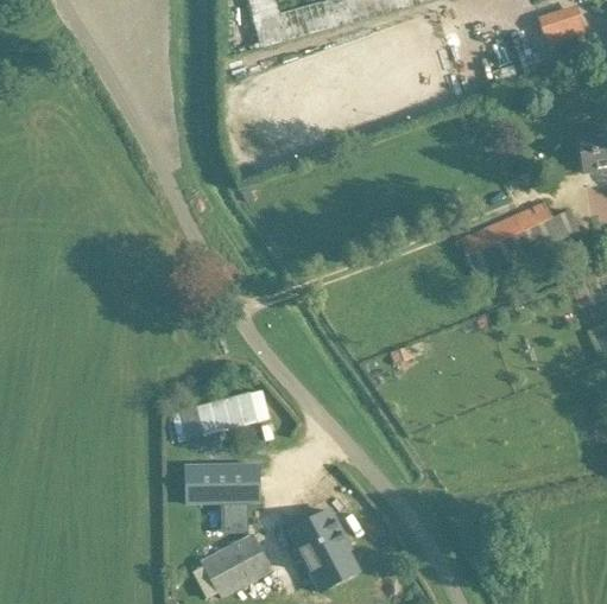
[(536,16),(545,44),(583,32),(574,4),(536,16)]
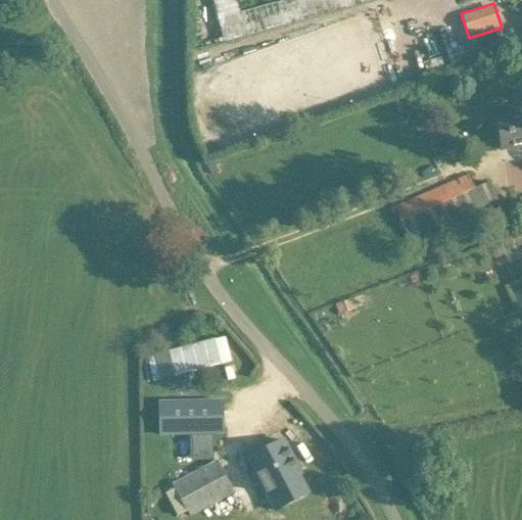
[(521,144),(521,112),(496,117),(501,147),(521,144)]
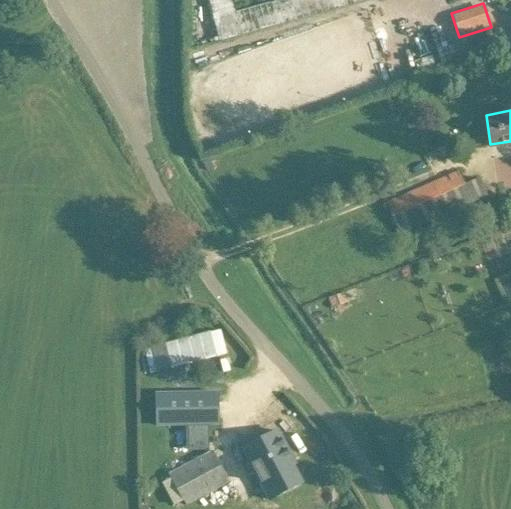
[(386,201),(399,232),(487,194),(479,177),(465,183),(460,170),(386,201)]
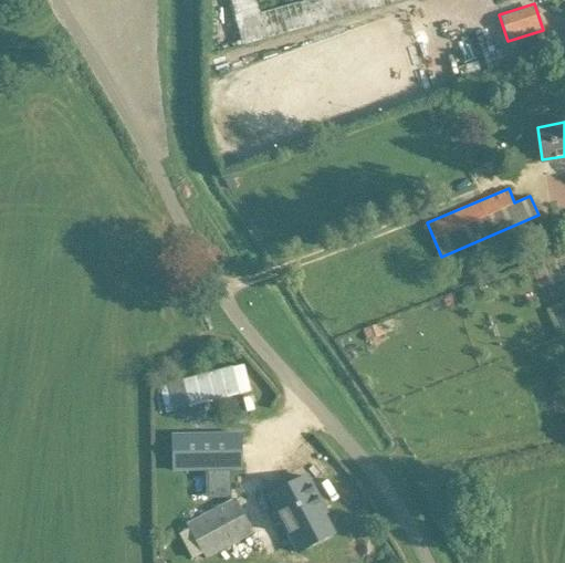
[(378,323),(363,329),(366,336),(382,331),(378,323)]
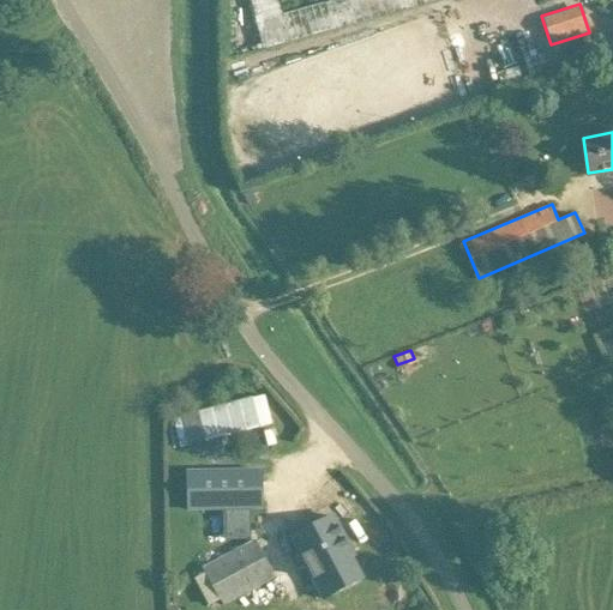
[(204,438),(262,421),(253,392),(196,409),(204,438)]
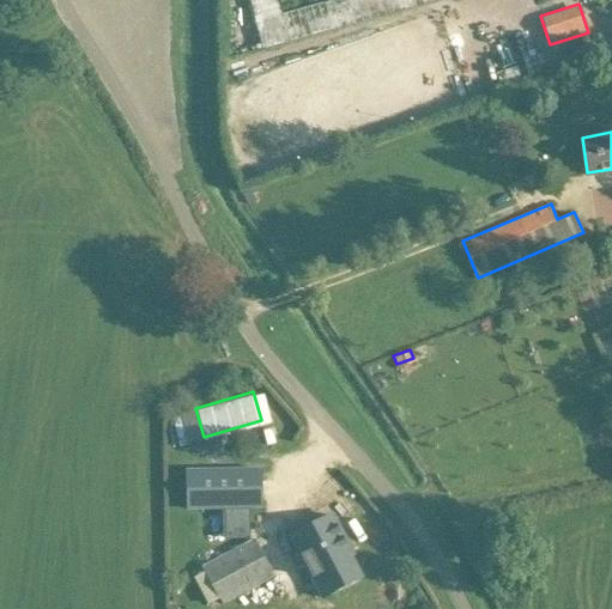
[(260,466),(186,467),(187,506),(223,506),(223,535),(248,535),(248,505),(261,505),(260,466)]
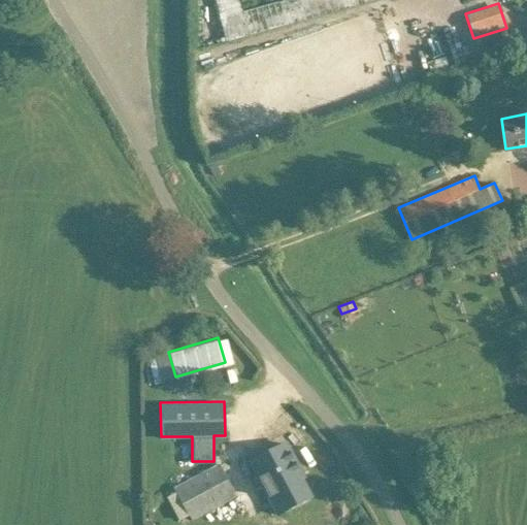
[(286,443),(251,461),(278,514),(310,496),(296,470),(299,468),(286,443)]
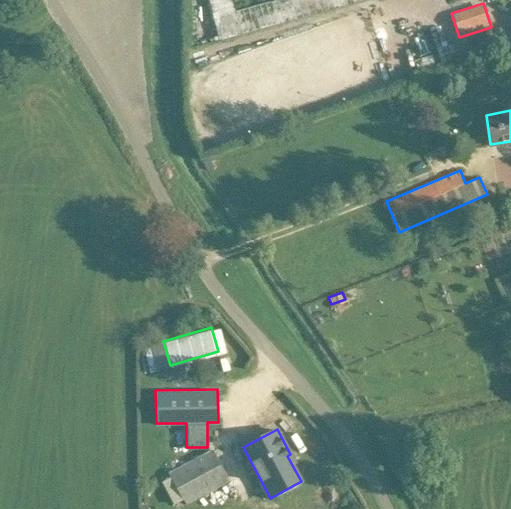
[(170,472),(186,503),(228,480),(213,450),(170,472)]
